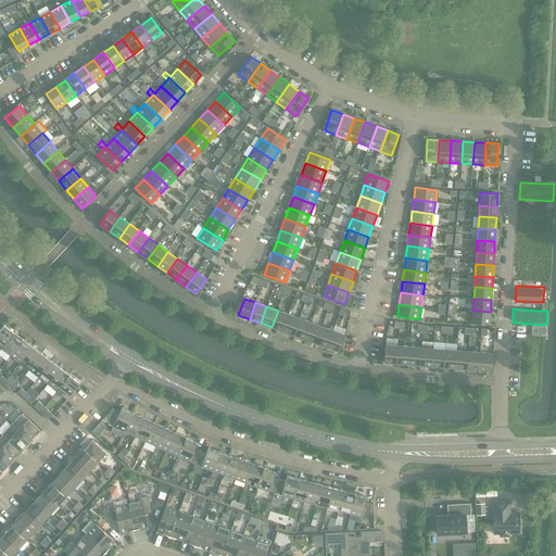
[(278,311),(272,327),(282,331),(289,315),(278,311)]
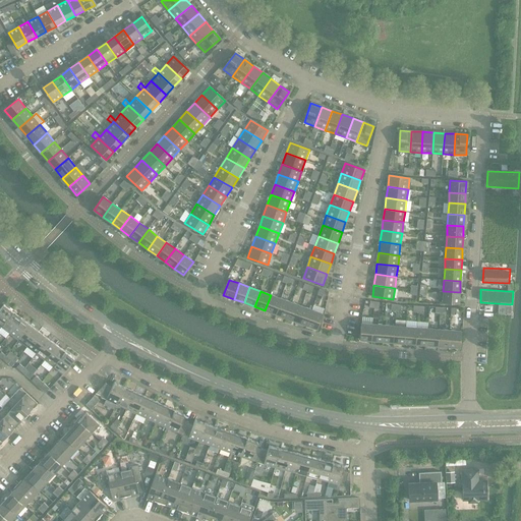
[(460,292),(443,291),(443,302),(459,303),(460,292)]
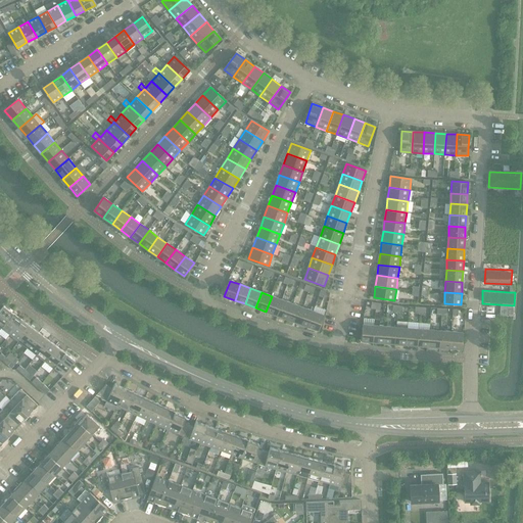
[(272,296),(266,312),(277,316),(282,299),(272,296)]
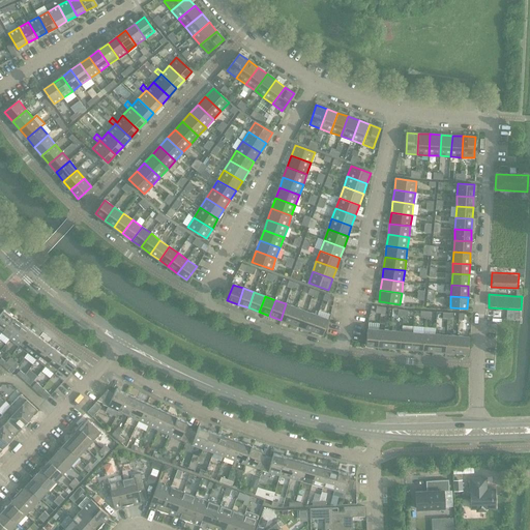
[(286,303),(281,320),(291,323),(296,307),(286,303)]
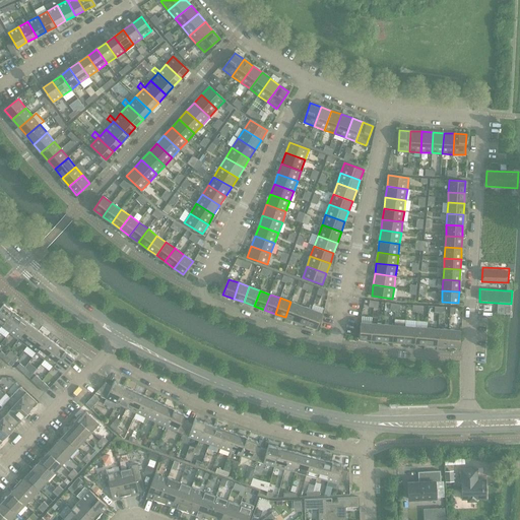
[(290,302),(285,317),(296,321),(301,306),(290,302)]
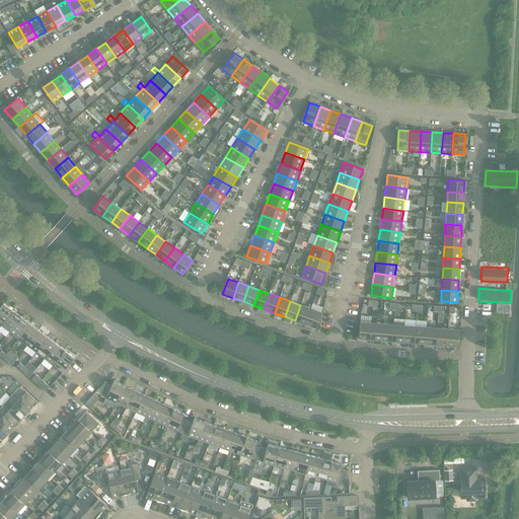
[(0,307),(0,324),(1,325),(13,310),(4,303),(0,307)]
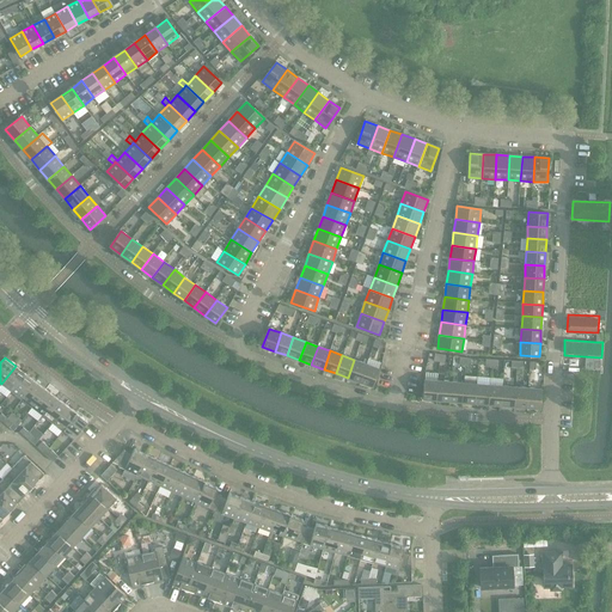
[(354,360),(348,378),(360,383),(367,363),(354,360)]
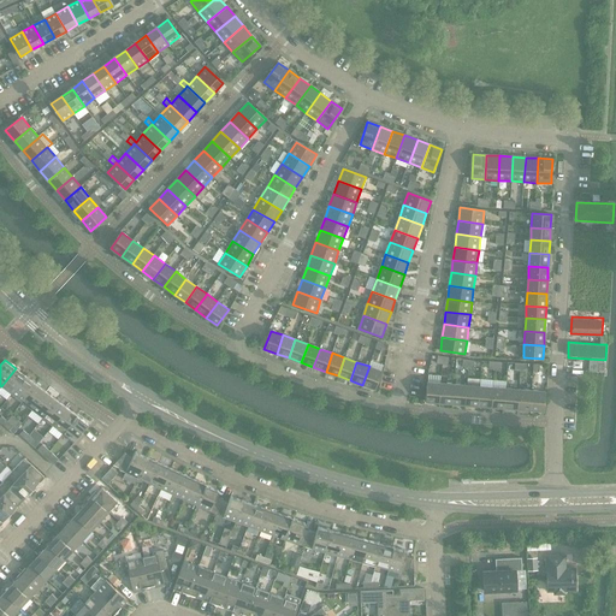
[(369,366),(362,385),(375,390),(381,371),(369,366)]
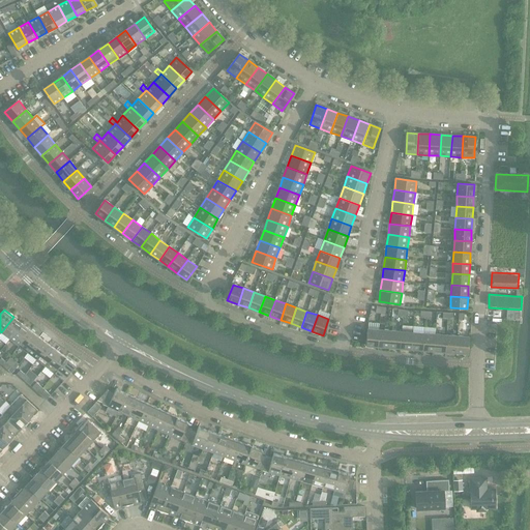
[(13,317),(1,332),(10,340),(22,324),(13,317)]
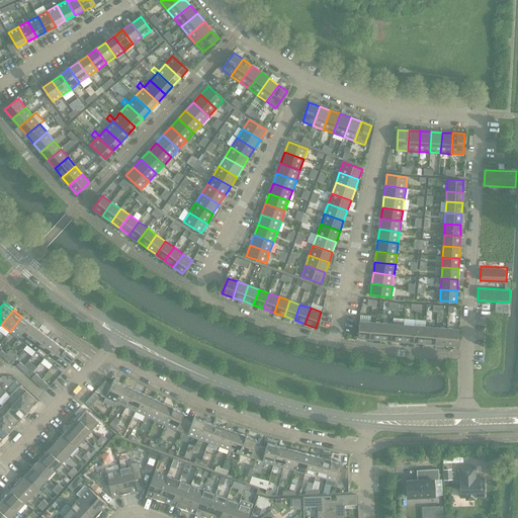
[(21,317),(10,332),(18,338),(30,323),(21,317)]
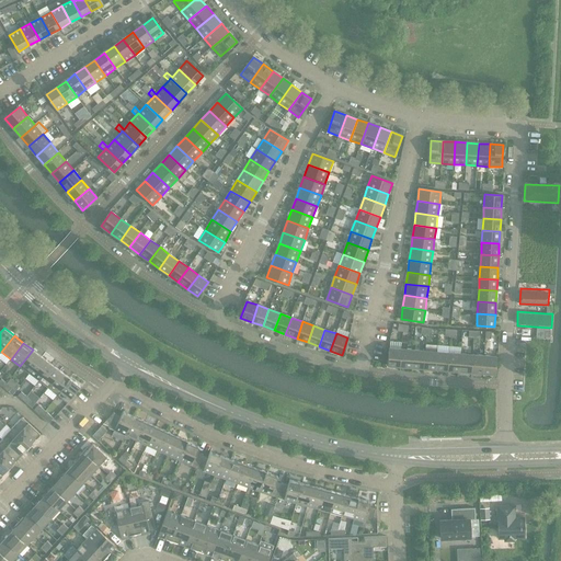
[(437,352),(435,369),(447,370),(449,346),(437,345),(437,352)]
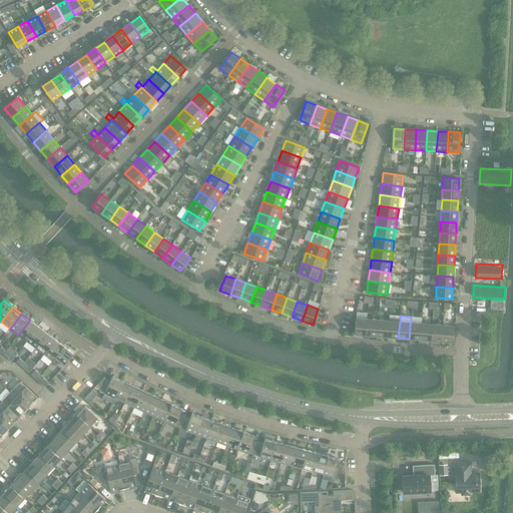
[(411,317),(409,339),(420,340),(421,324),(422,317),(411,317)]
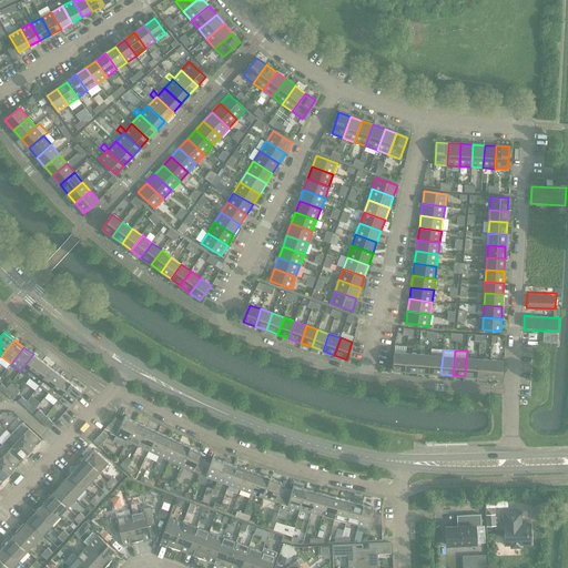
[(393,371),(405,372),(406,354),(394,353),(393,371)]
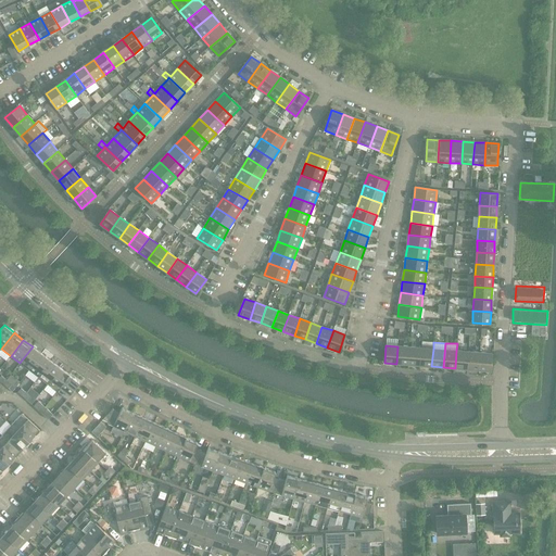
[(33,346),(20,363),(29,370),(41,353),(33,346)]
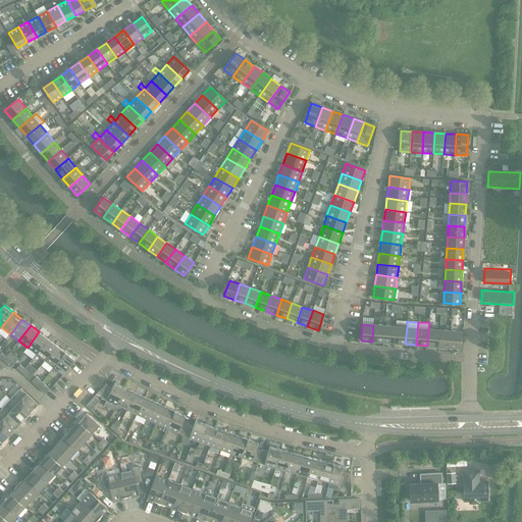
[(373,325),(372,342),(383,343),(384,325),(373,325)]
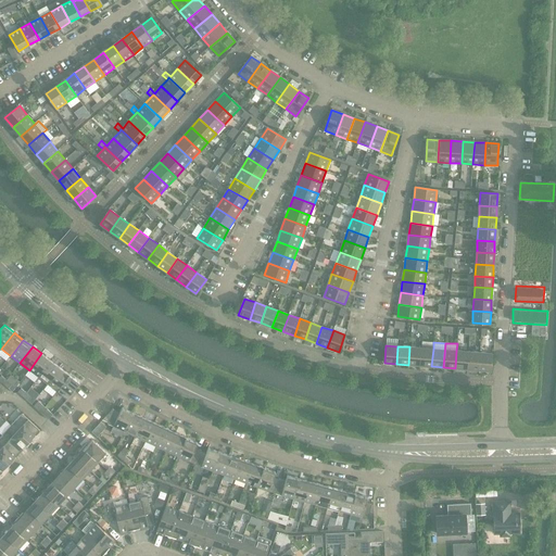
[(409,346),(408,365),(420,365),(421,348),(409,346)]
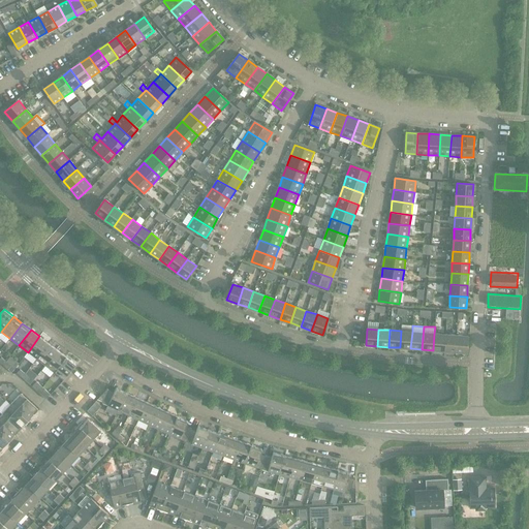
[(401,331),(400,347),(410,348),(412,332),(401,331)]
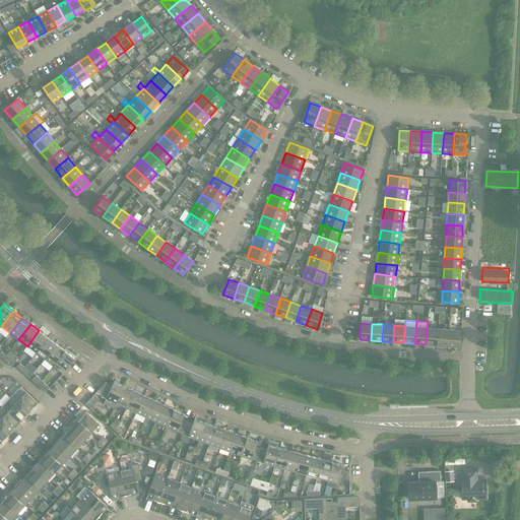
[(427,328),(426,344),(437,345),(438,329),(427,328)]
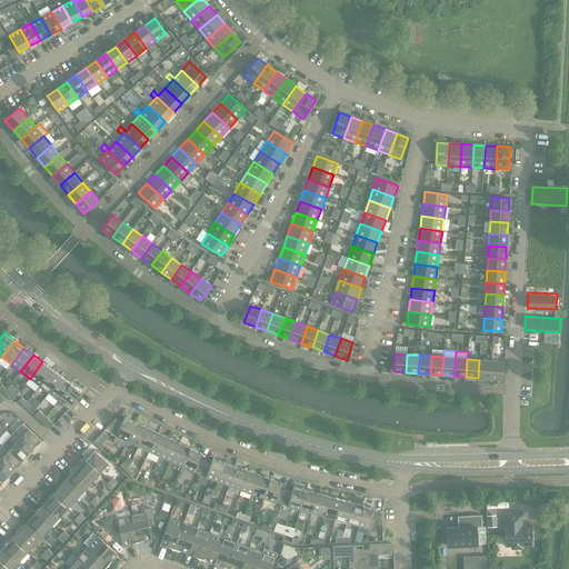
[(479,360),(478,378),(490,379),(491,361),(479,360)]
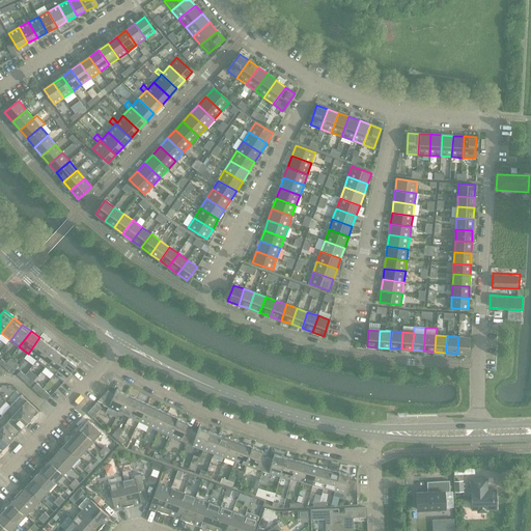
[(39,337),(28,354),(36,360),(49,344),(39,337)]
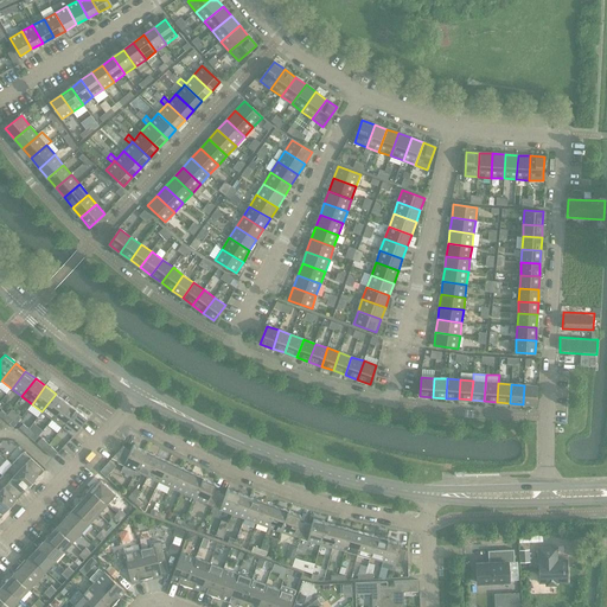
[(524,385),(523,404),(536,406),(537,387),(524,385)]
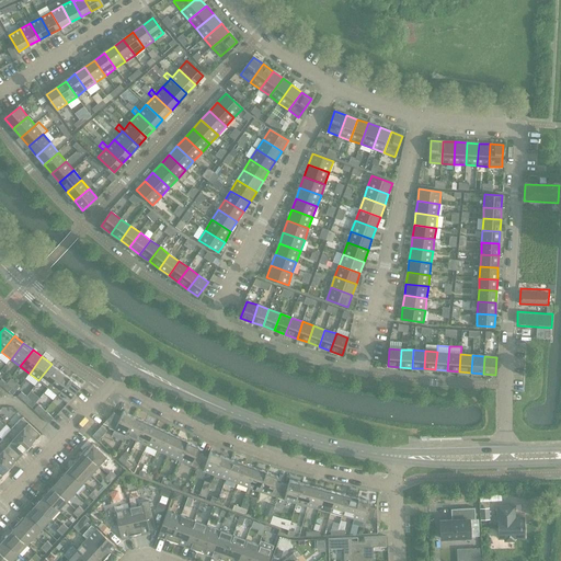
[(52,364),(38,380),(48,388),(60,371),(52,364)]
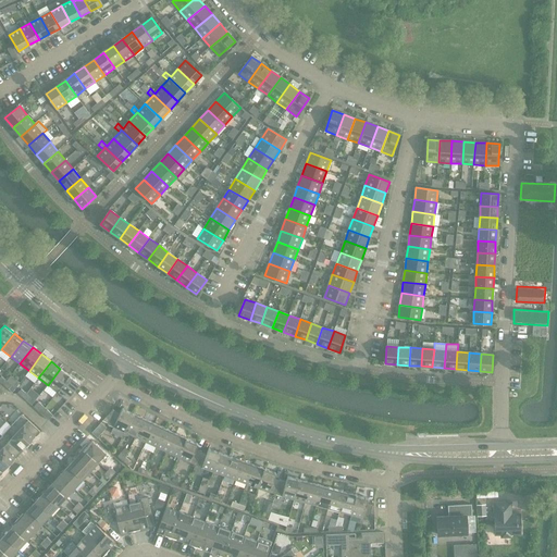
[(60,369),(48,385),(58,392),(70,375),(60,369)]
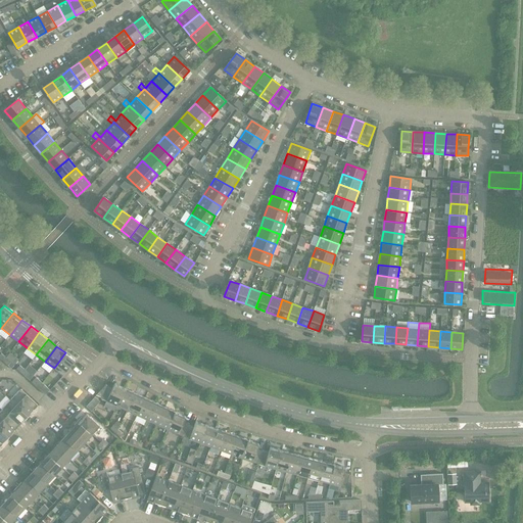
[(65,352),(54,368),(62,375),(75,360),(65,352)]
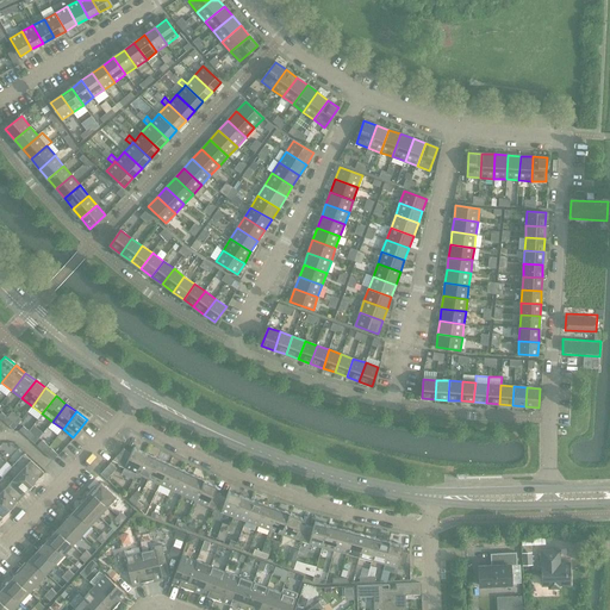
[(47,444),(41,449),(53,460),(57,455),(47,444)]
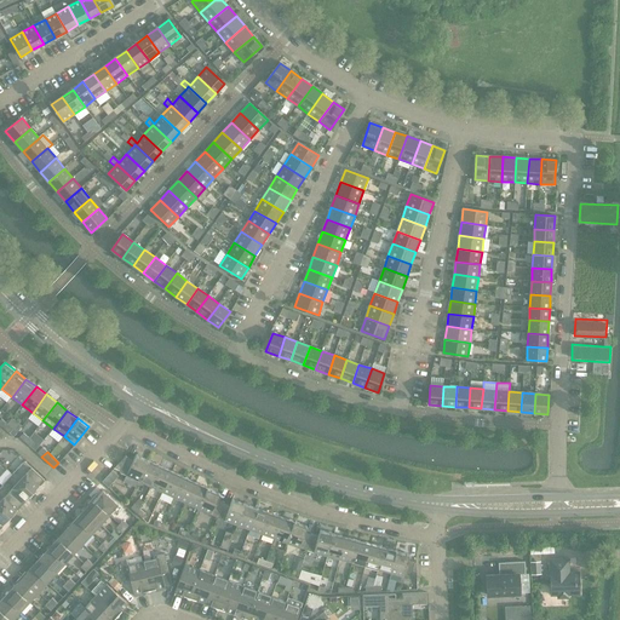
[(120,472),(139,482),(149,460),(136,454),(133,460),(127,458),(120,472)]
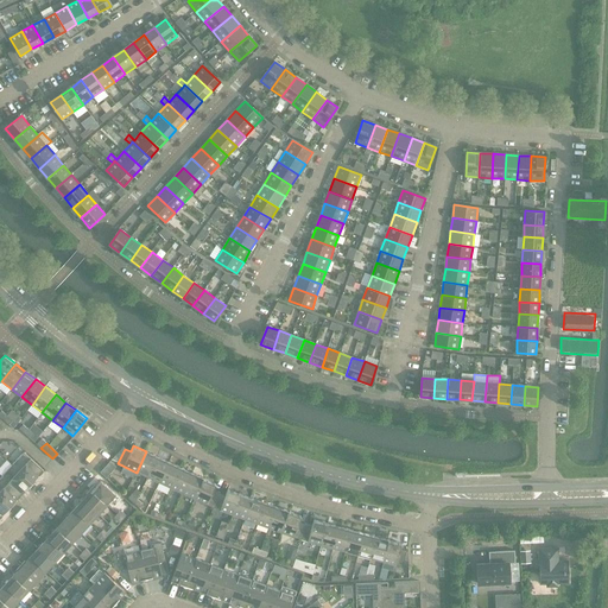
[(146,451),(137,473),(147,477),(157,457),(146,451)]
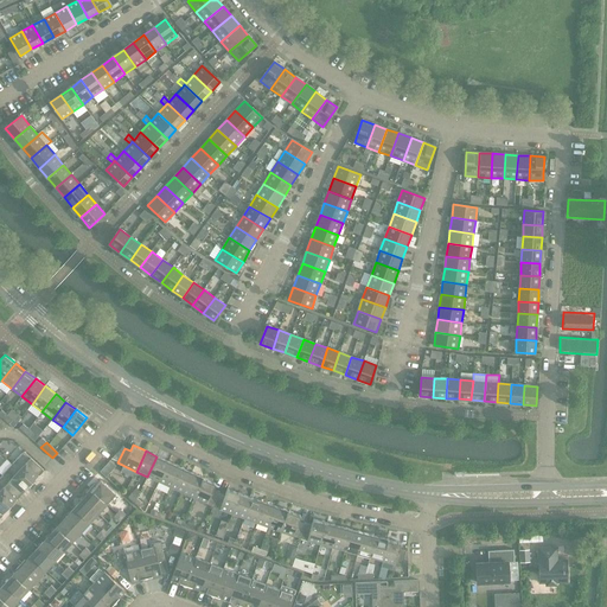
[(24,452),(13,464),(32,483),(44,470),(24,452)]
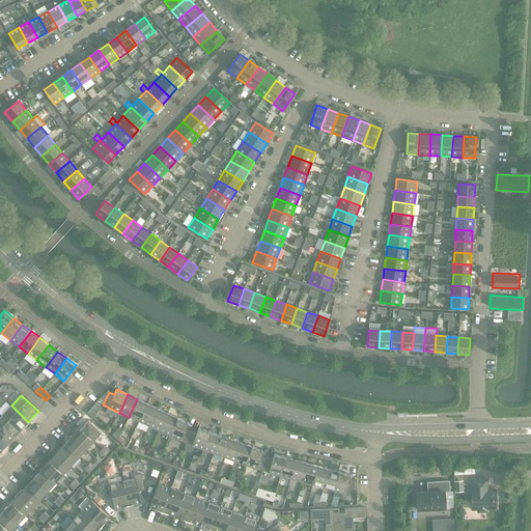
[(137,399),(129,417),(139,422),(147,403),(137,399)]
